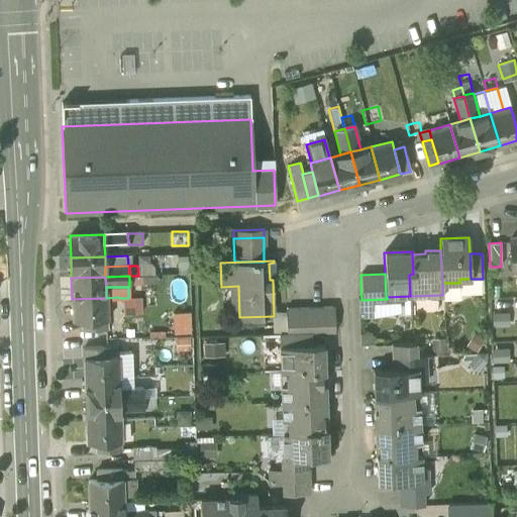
[(118,297),(106,298),(106,306),(119,306),(119,298),(118,297)]
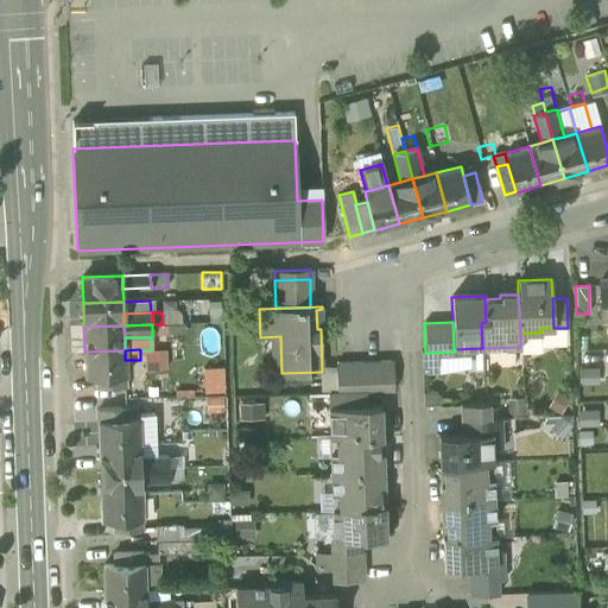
[(125,350),(84,352),(86,377),(95,377),(126,375),(125,360),(125,350)]
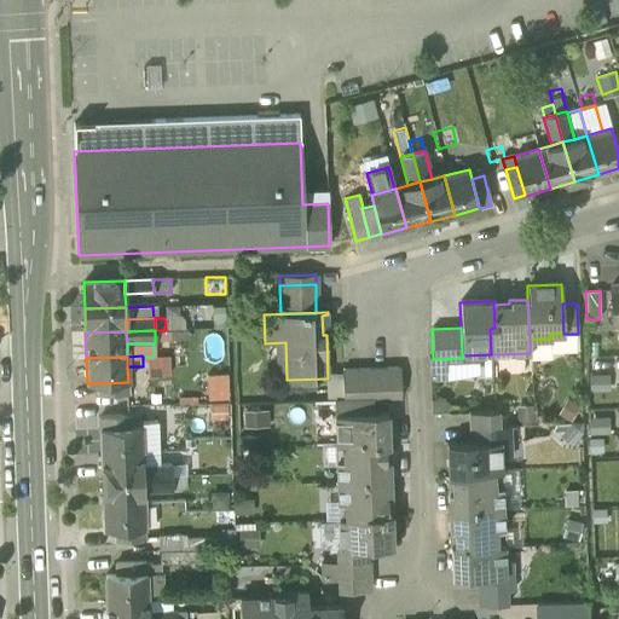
[(370,369),(356,370),(357,399),(371,398),(370,369)]
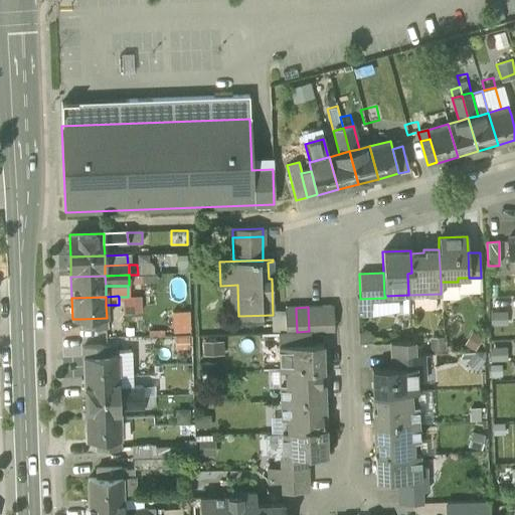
[(321,307),(308,307),(309,331),(321,331),(321,307)]
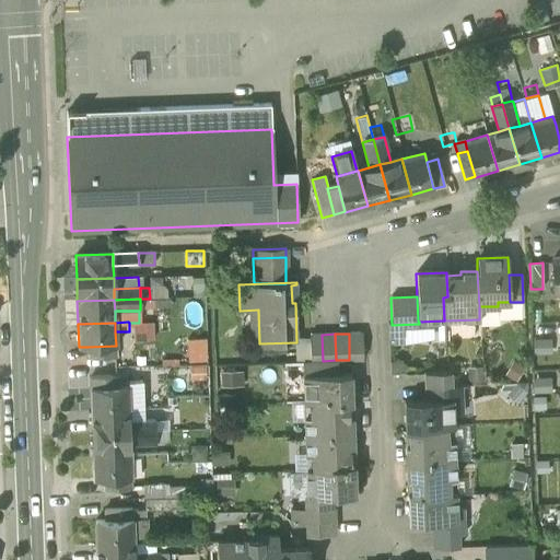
[(361,334),(349,334),(349,360),(362,359),(361,334)]
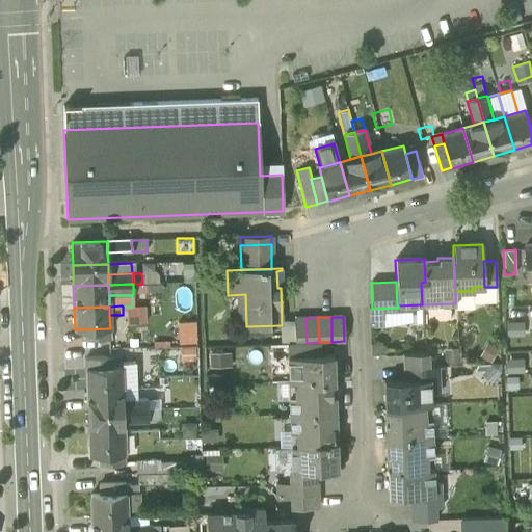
[(517,336),(517,317),(507,317),(507,336),(517,336)]
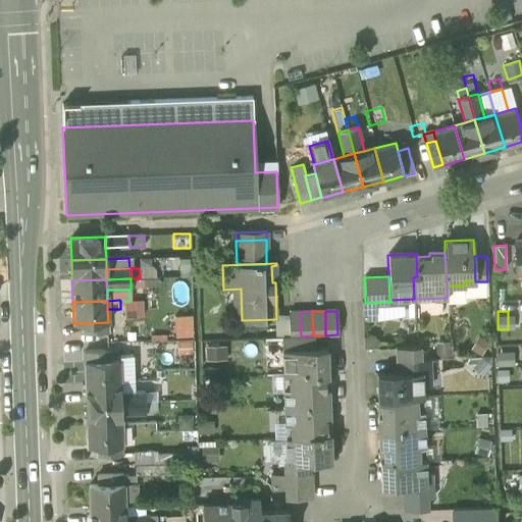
[(300,312),(289,312),(290,336),(301,336),(300,312)]
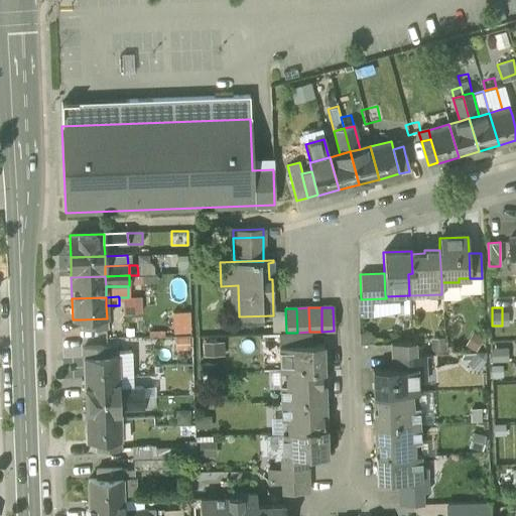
[(107,318),(81,319),(82,330),(107,330),(107,318)]
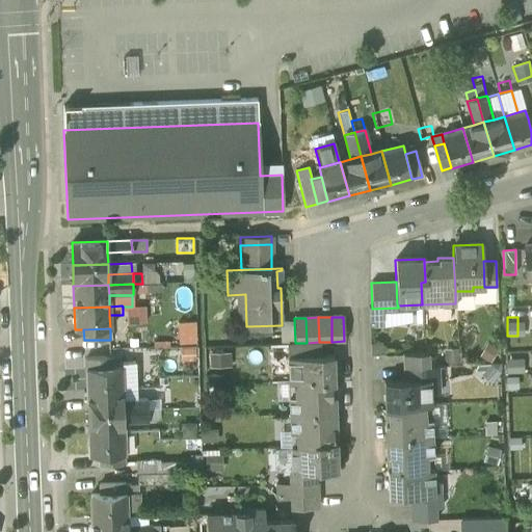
[(386,341),(370,341),(369,355),(386,355),(386,341)]
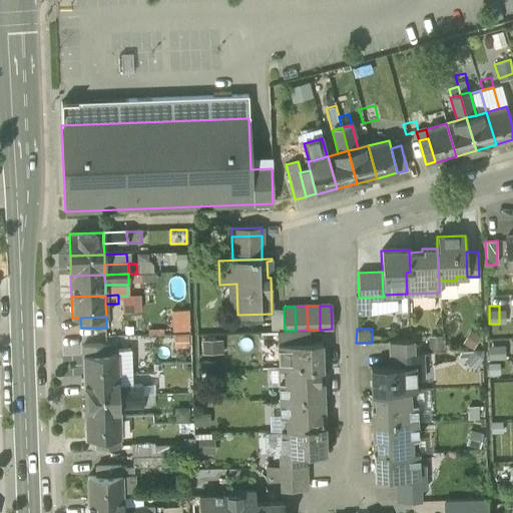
[(285,331),(276,332),(277,343),(308,342),(308,330),(285,331)]
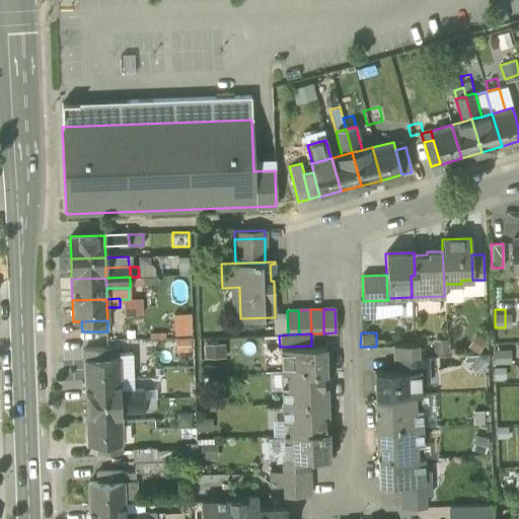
[(311,346),(280,347),(281,372),(302,371),(302,375),(322,374),(325,374),(324,345),(311,346)]
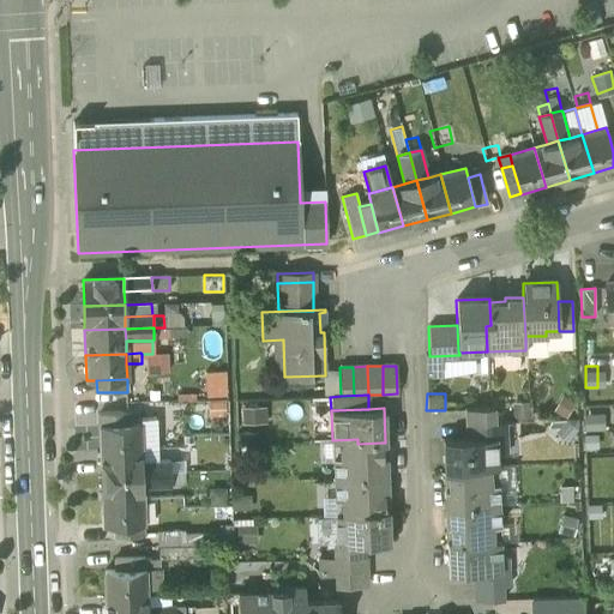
[(494,409),(465,410),(465,423),(494,423),(494,409)]
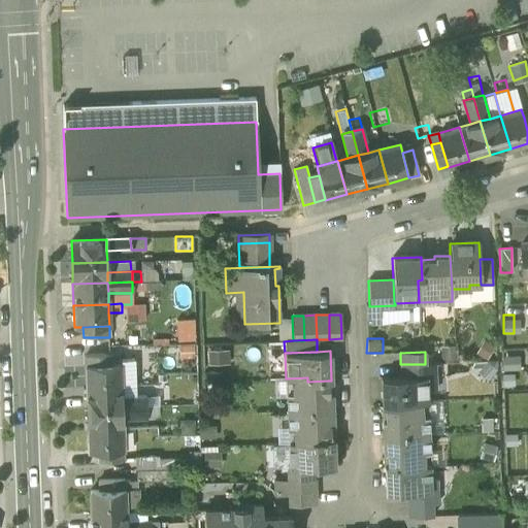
[(110,356),(86,356),(86,366),(111,365),(110,356)]
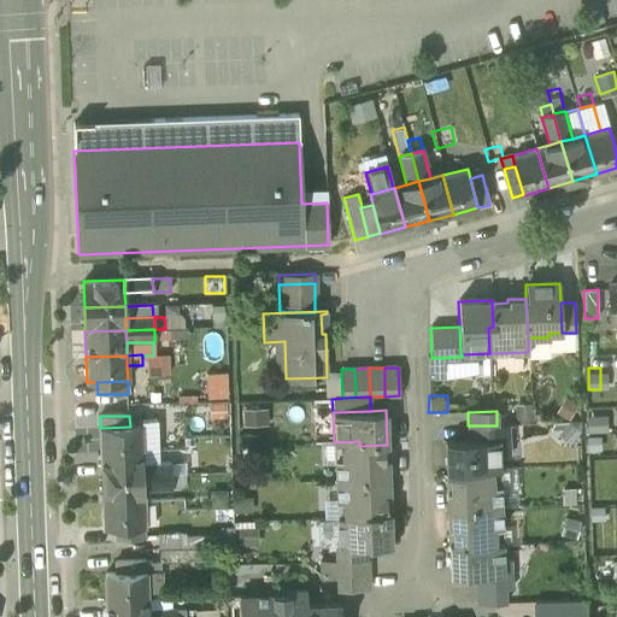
[(497,425),(468,425),(469,441),(498,440),(497,425)]
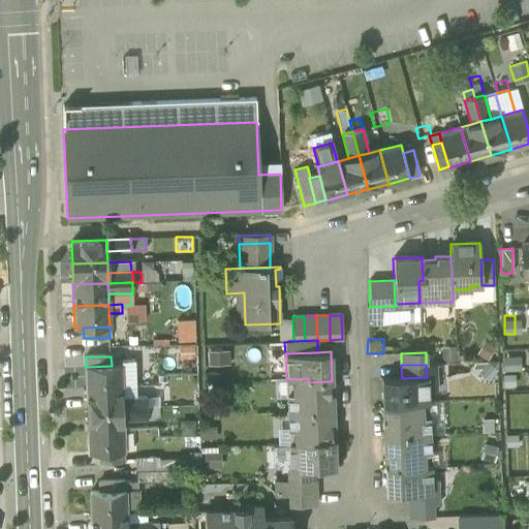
[(86,367),(87,389),(121,387),(120,366),(86,367)]
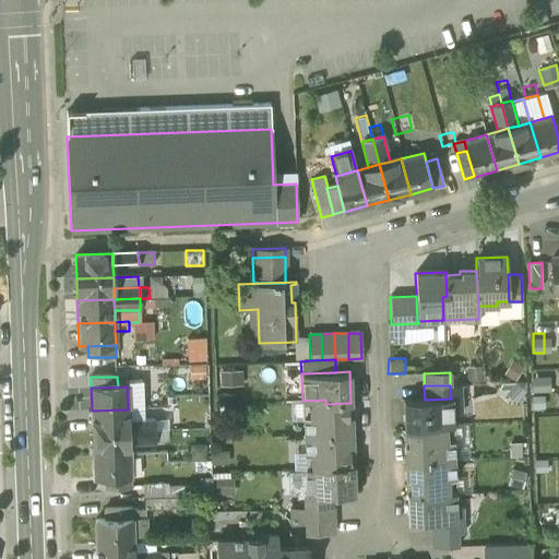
[(425,400),(403,400),(404,430),(407,430),(428,429),(428,425),(452,424),(451,399),(425,400)]
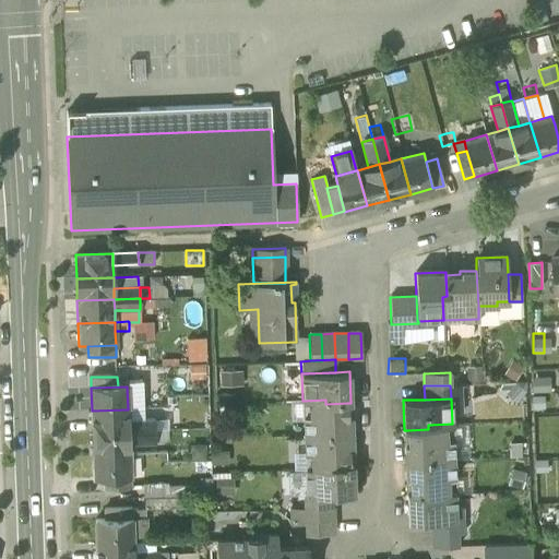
[(325,400),(302,401),(304,435),(352,433),(352,416),(348,416),(347,403),(325,404),(325,400)]
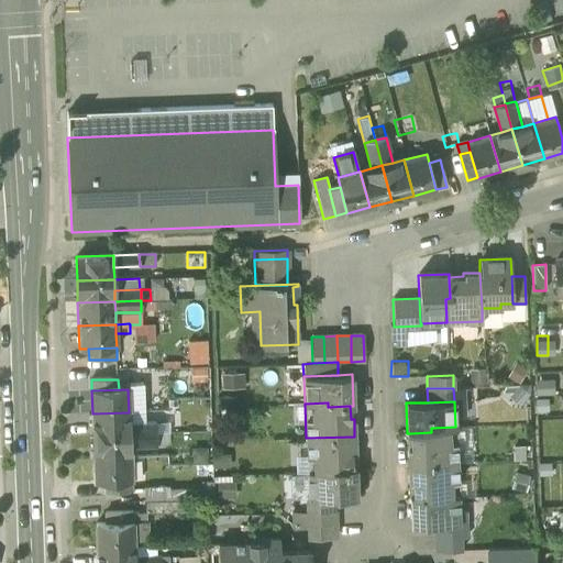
[(129,412),(92,414),(92,437),(130,435),(130,424),(129,412)]
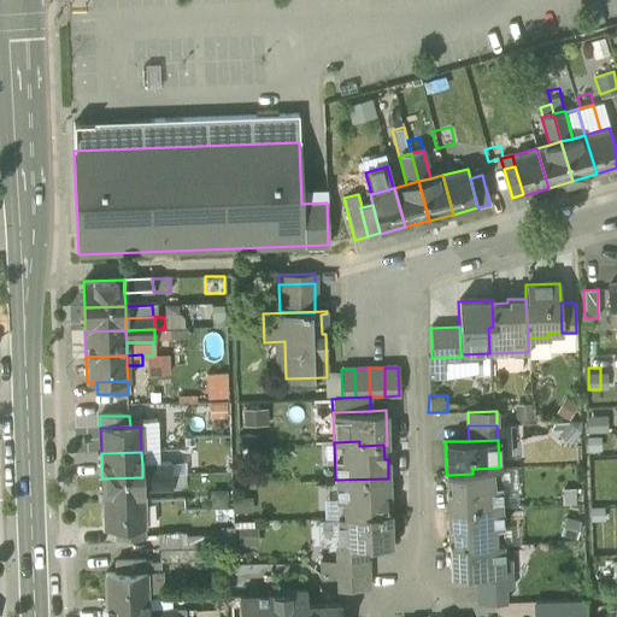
[(183,463),(170,464),(171,476),(183,475),(183,463)]
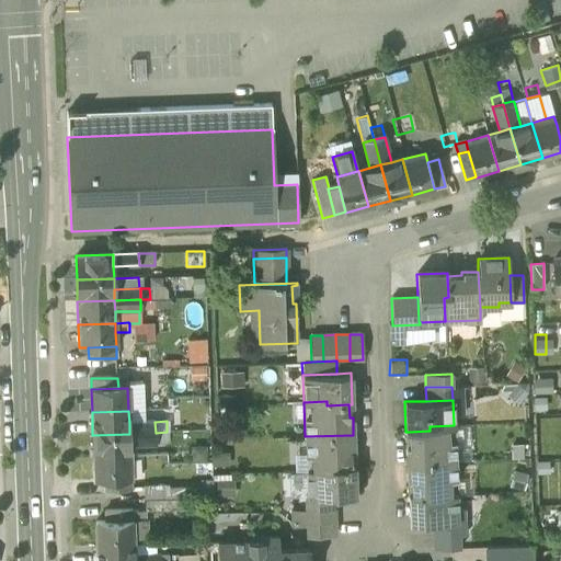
[(155,422),(129,423),(129,434),(156,433),(155,422)]
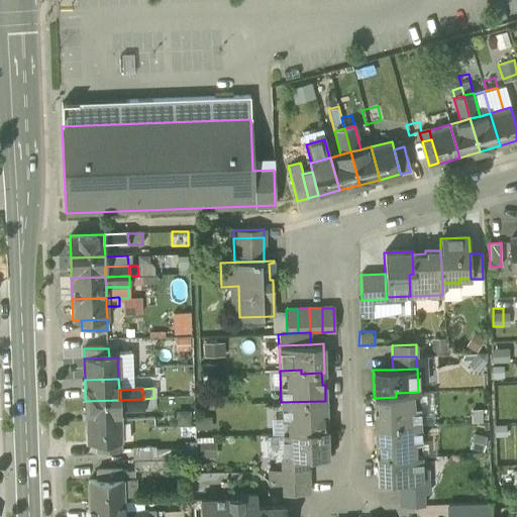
[(418,392),(396,393),(396,397),(377,398),(377,410),(374,410),(375,426),(419,424),(418,392)]
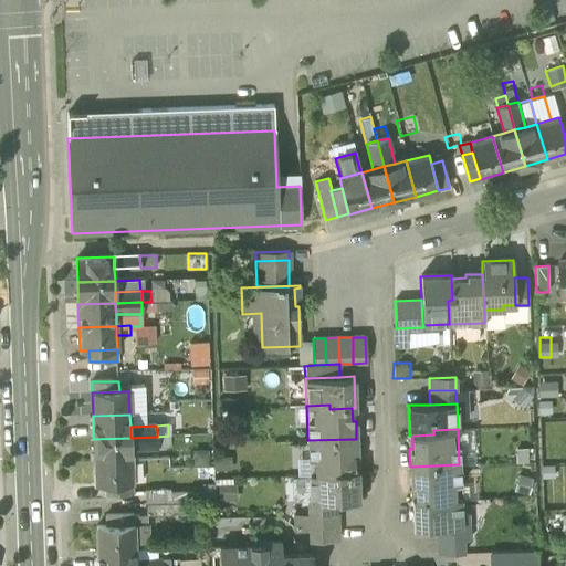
[(168,436),(157,437),(157,448),(169,448),(168,436)]
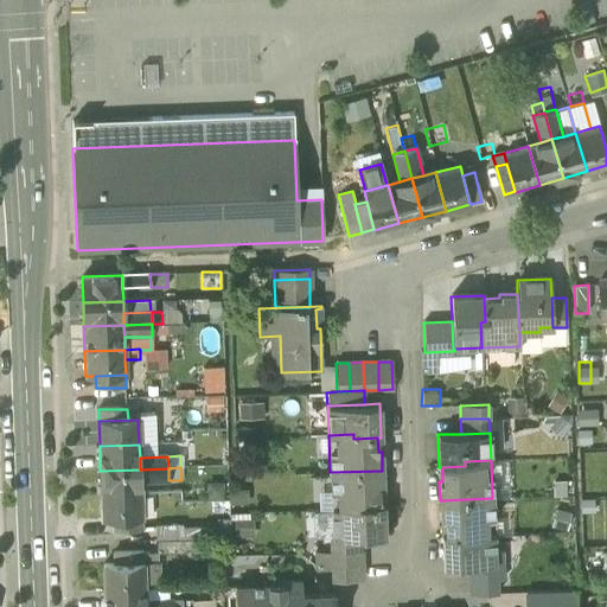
[(168,468),(140,470),(140,481),(168,481),(168,480),(168,468)]
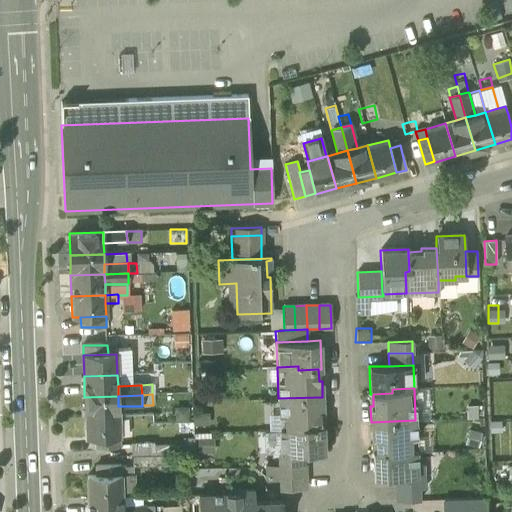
[(118,396),(84,397),(85,418),(119,417),(118,406),(118,396)]
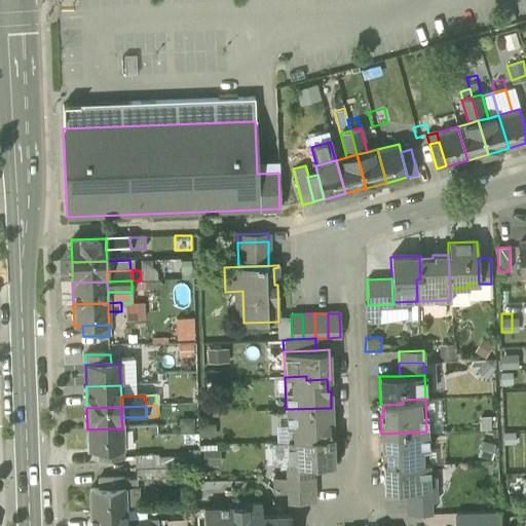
[(331,408),(286,409),(287,442),(308,441),(308,438),(329,437),(329,423),(332,423),(331,408)]
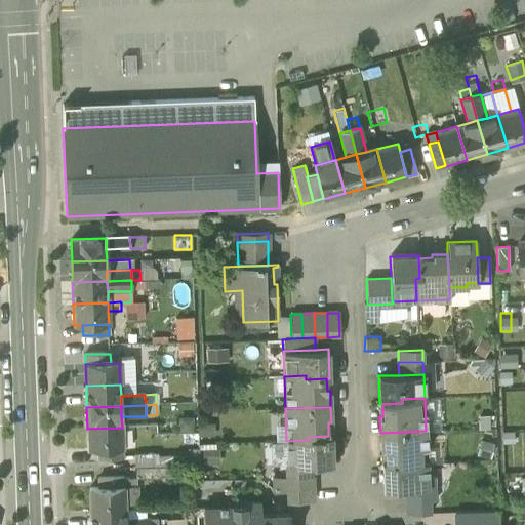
[(192,419),(180,420),(180,432),(192,432),(192,419)]
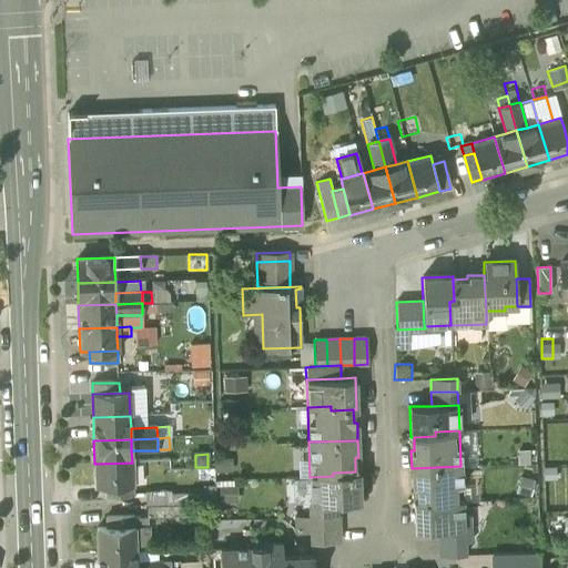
[(132,463),(94,464),(95,487),(104,487),(132,486),(132,463)]
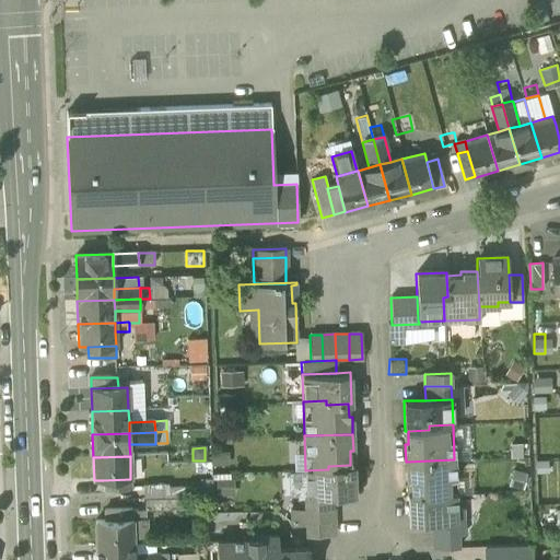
[(454,459),(406,462),(407,479),(410,478),(410,492),(431,491),(432,496),(455,494),(454,459)]
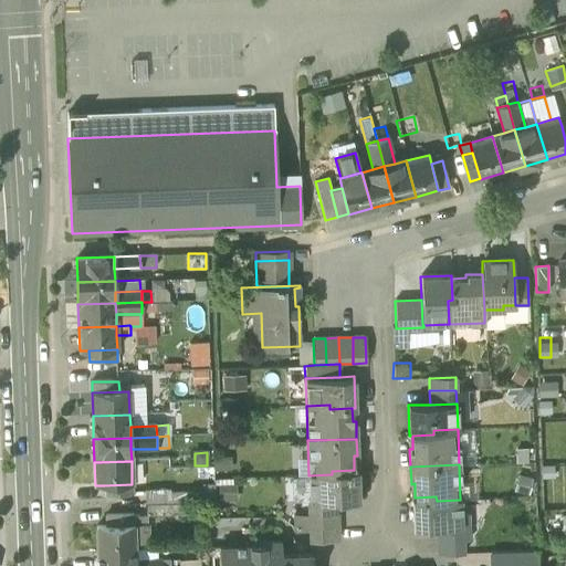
[(332,474),(308,475),(310,502),(335,501),(358,500),(357,470),(354,470),(332,471),(332,474)]
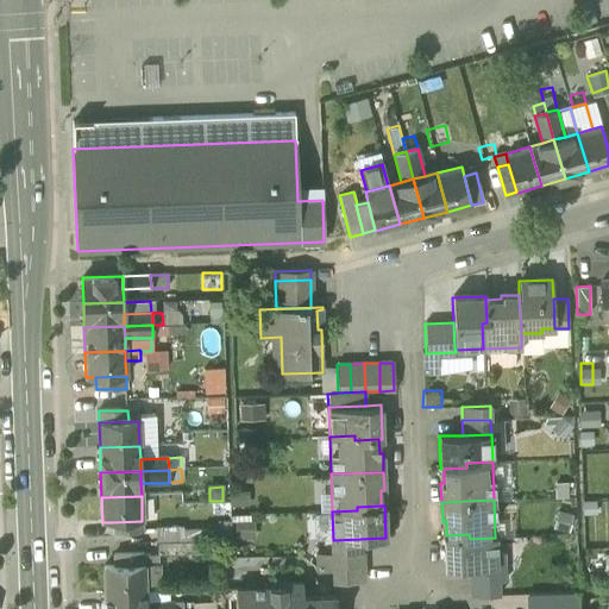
[(142,521),(112,522),(112,534),(143,533),(142,521)]
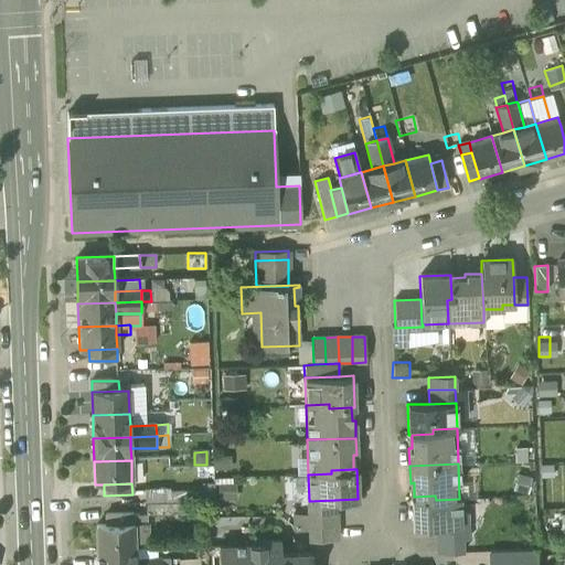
[(166,490),(146,490),(146,503),(166,502),(166,493),(166,490)]
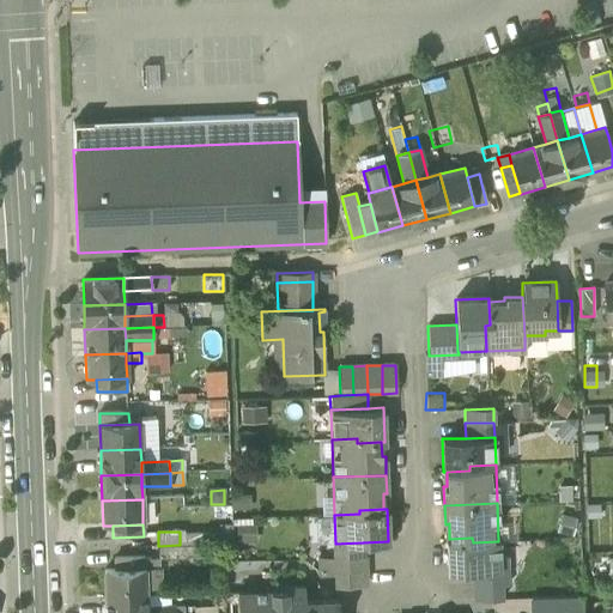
[(199,534),(180,535),(180,545),(200,545),(199,534)]
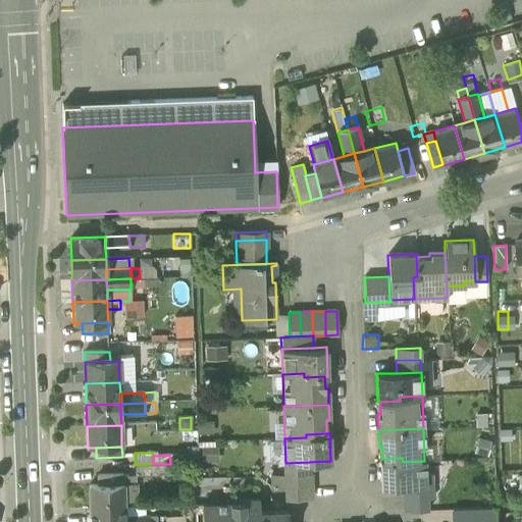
[(183,455),(169,455),(170,464),(183,464),(183,455)]
